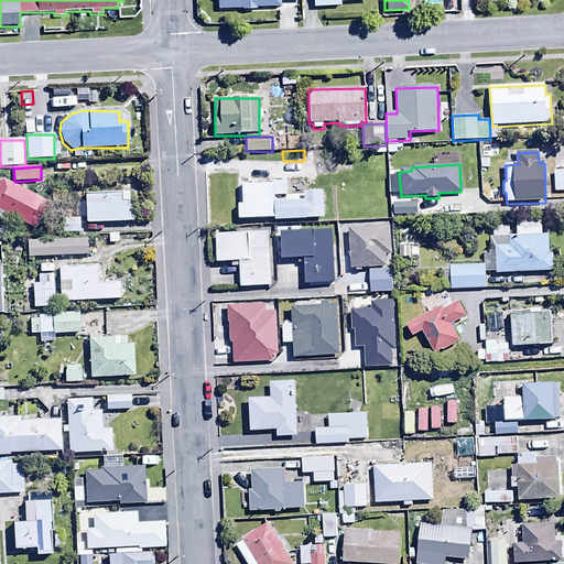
[(0,219),(2,221),(6,215),(34,230),(49,203),(0,176),(0,219)]
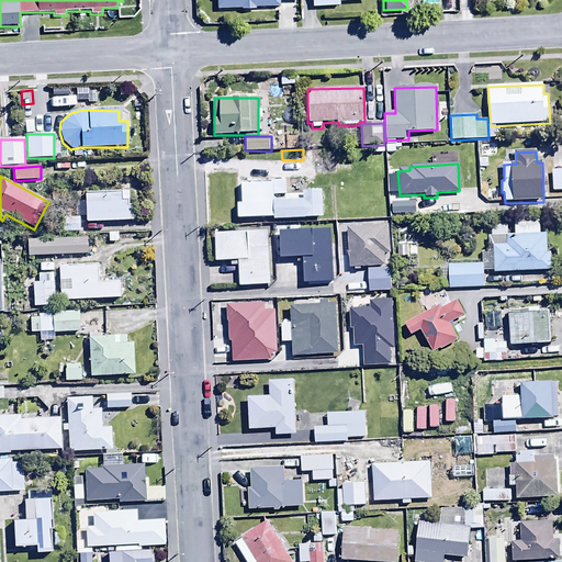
[(273,201),(273,195),(287,194),(287,181),(243,182),(243,203),(238,203),(238,218),(274,217),(273,201)]
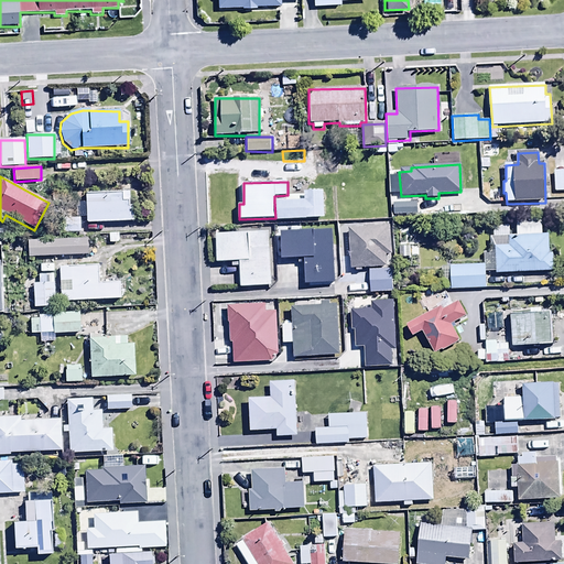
[(277,202),(274,202),(275,218),(275,221),(318,219),(318,224),(326,224),(326,217),(325,217),(324,191),(304,191),(305,201),(301,201),(301,195),(289,196),(289,202),(277,202)]
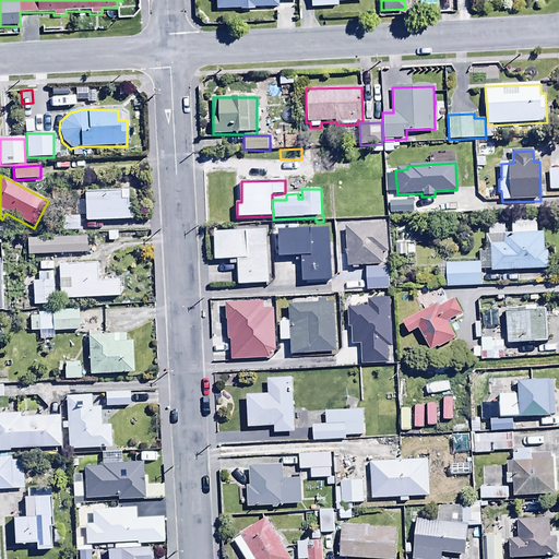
[(83,191),(85,222),(131,221),(130,204),(128,204),(128,190),(83,191)]
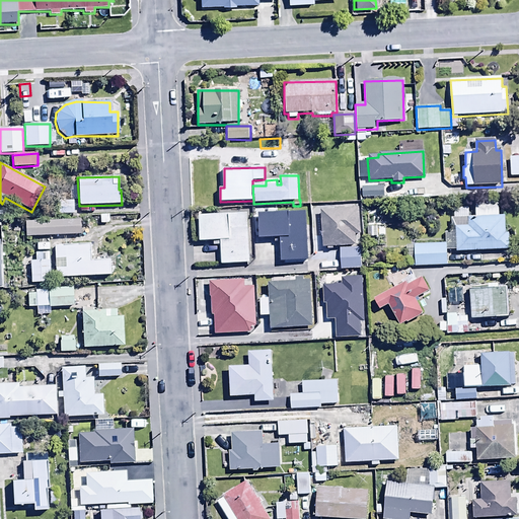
[(362,187),(362,199),(384,198),(384,187),(362,187)]
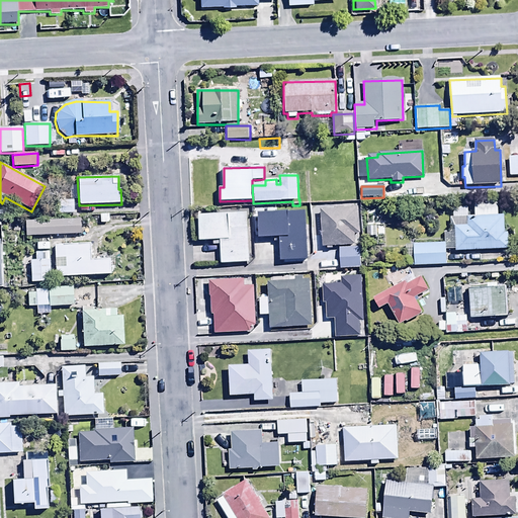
[(444,243),(444,250),(455,249),(455,252),(509,250),(508,234),(505,234),(505,217),(499,217),(498,197),(475,197),(475,217),(450,218),(451,232),(443,232),(444,243)]
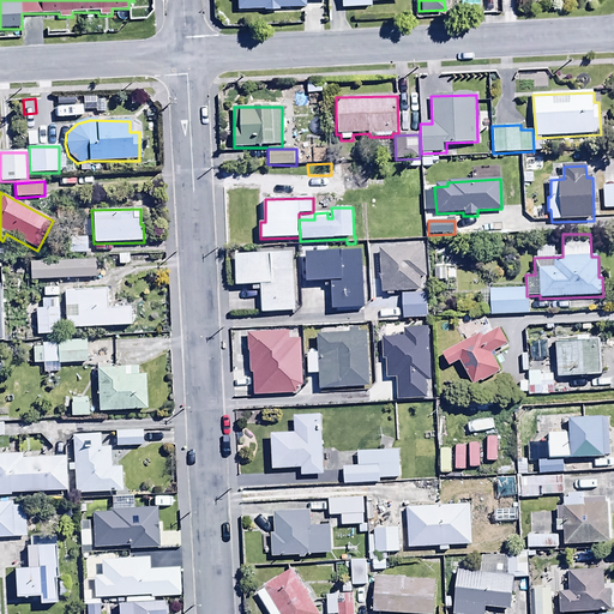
[(64,239),(64,254),(89,254),(89,241),(86,241),(86,238),(64,239)]
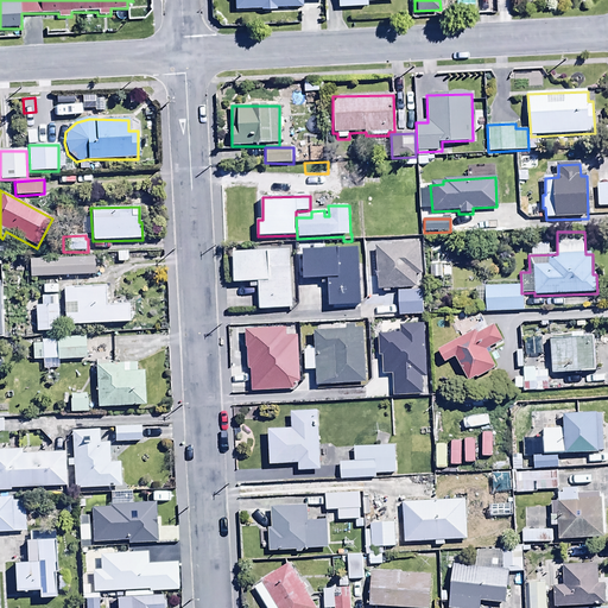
[(420,244),(377,246),(378,289),(416,287),(416,274),(422,274),(420,244)]
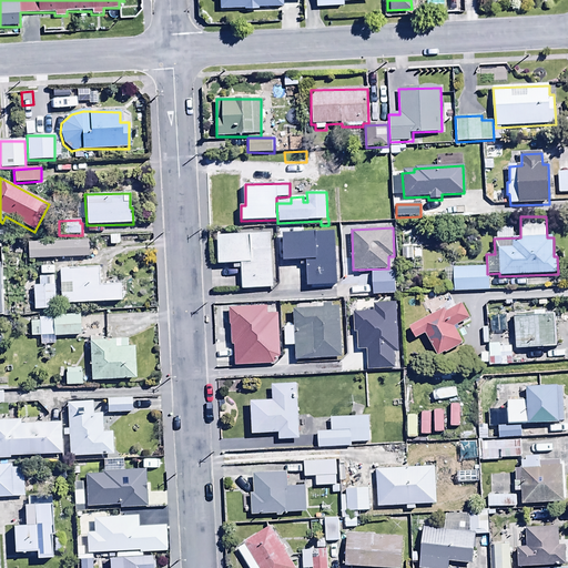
[(334,231),(282,233),(283,261),(307,260),(308,287),(337,286),(334,231)]
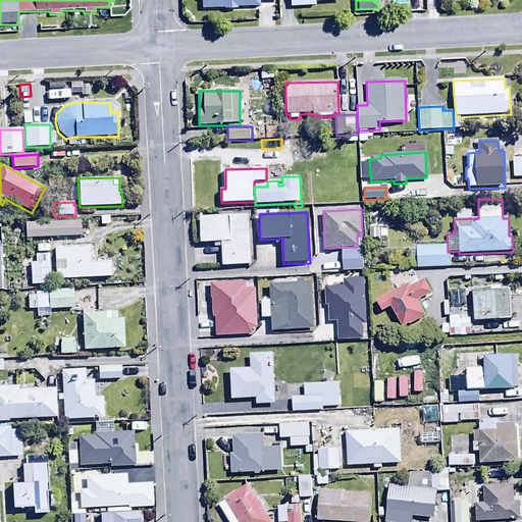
[(249,214),(200,216),(201,243),(215,243),(215,248),(222,248),(222,266),(251,265),(249,214)]
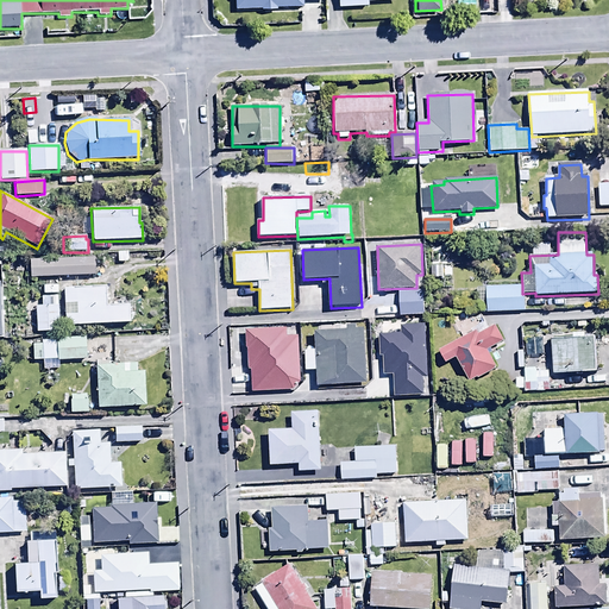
[(29,261),(29,278),(94,276),(93,258),(29,261)]
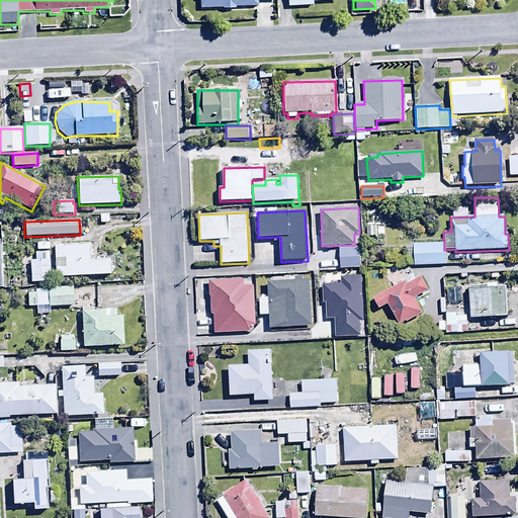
[(444,250),(444,243),(413,243),(413,246),(405,246),(406,266),(444,265),(444,250)]
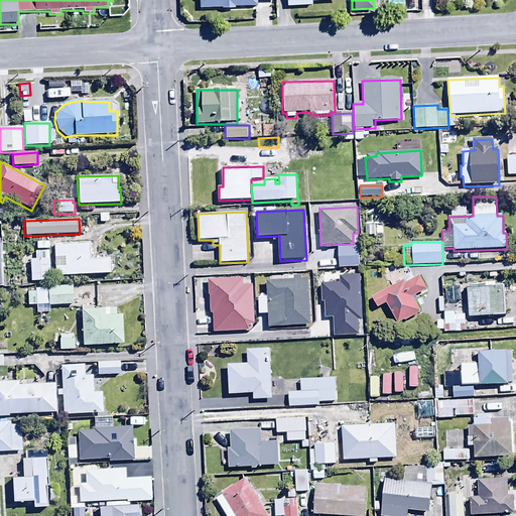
[(54,276),(110,274),(110,258),(90,258),(90,243),(53,244),(54,276)]
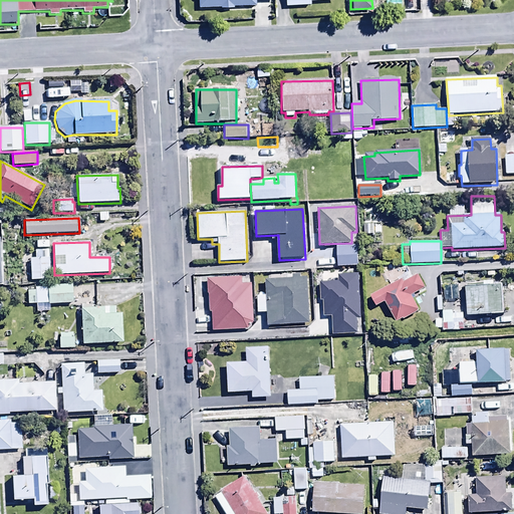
[(336,247),(337,268),(357,267),(356,246),(336,247)]
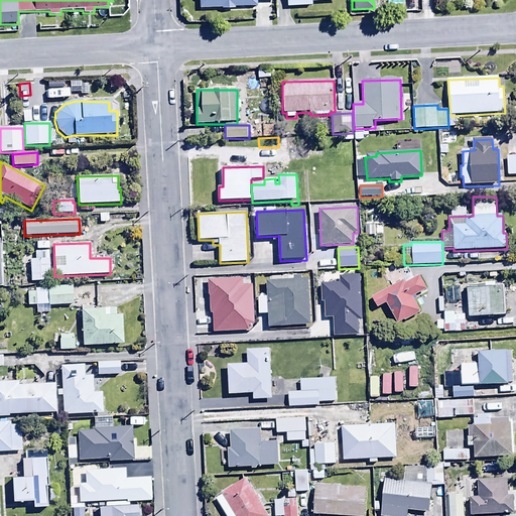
[(29,259),(30,281),(50,281),(49,251),(34,251),(35,259),(29,259)]
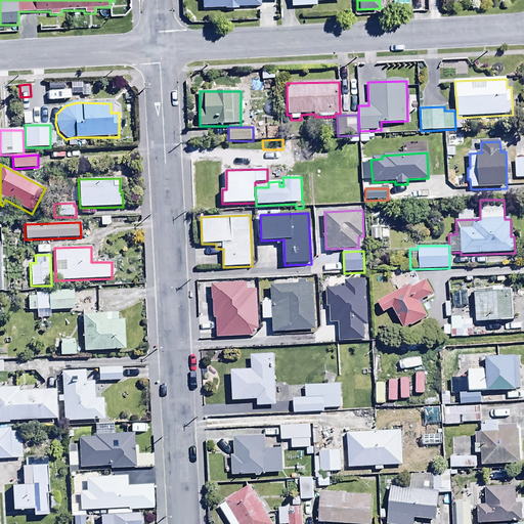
[(270,319),(270,333),(317,331),(315,284),(307,284),(307,279),(286,280),(286,285),(269,286),(269,301),(260,301),(261,320),(270,319)]
